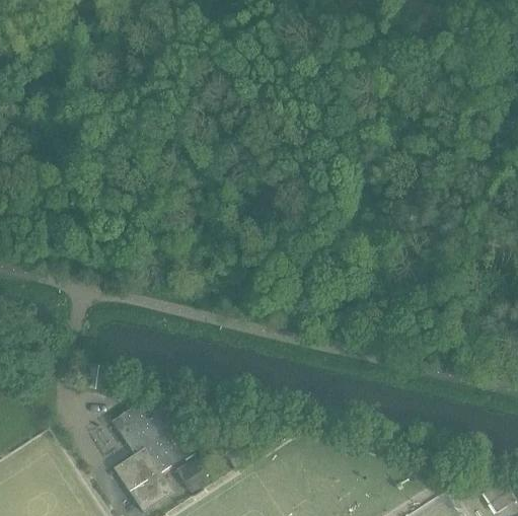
[(106,389),(109,365),(86,362),(83,385),(106,389)]
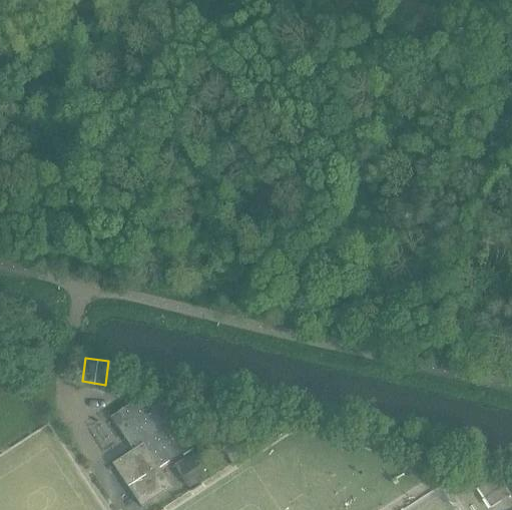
[(118,409),(110,415),(124,435),(126,439),(132,447),(112,461),(123,478),(141,504),(141,505),(171,484),(163,472),(158,465),(188,445),(150,388),(118,409)]
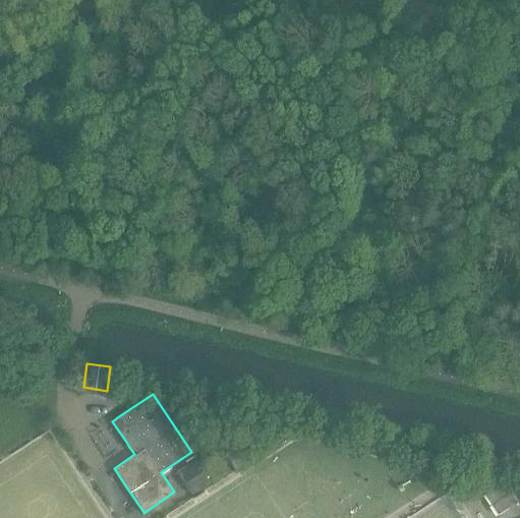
[(225,453),(233,465),(235,468),(237,472),(246,466),(235,447),(225,453)]
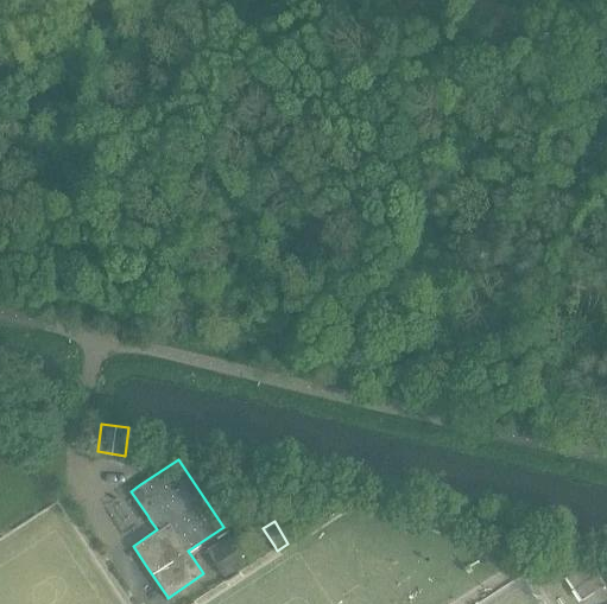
[(229,535),(207,551),(222,573),(223,574),(254,554),(238,531),(229,535)]
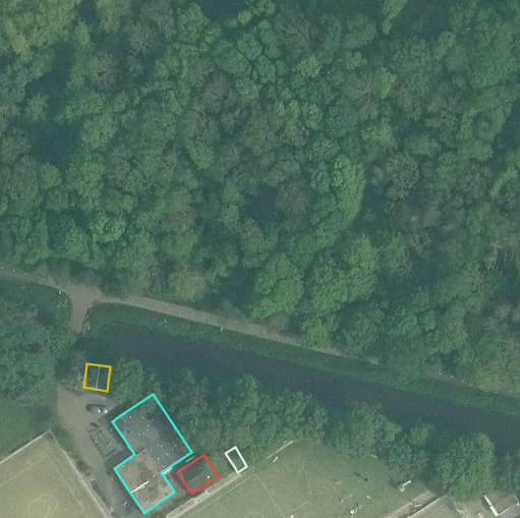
[(498,470),(477,483),(498,514),(518,501),(498,470)]
